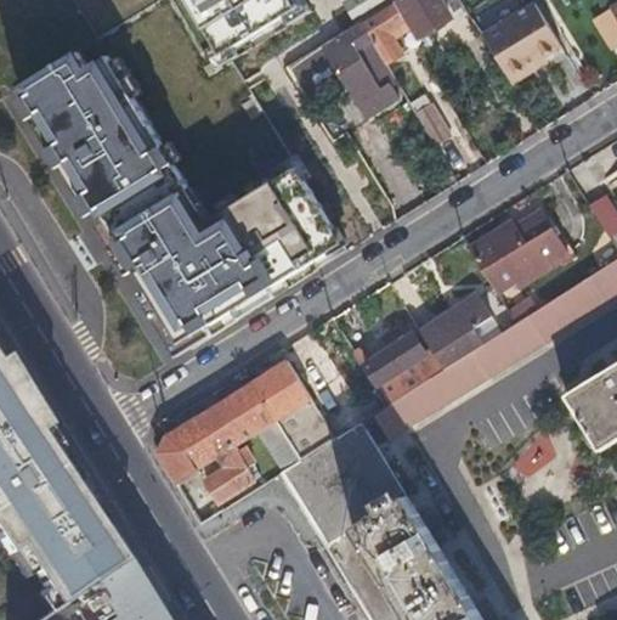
[(176,0),(194,32),(250,0),(176,0)]
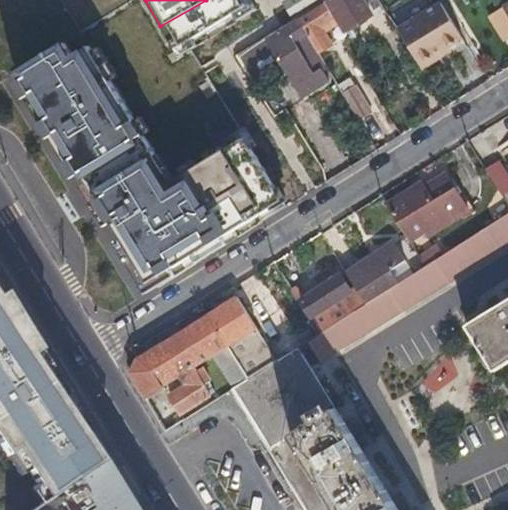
[(278,0),(283,11),(309,0),(278,0)]
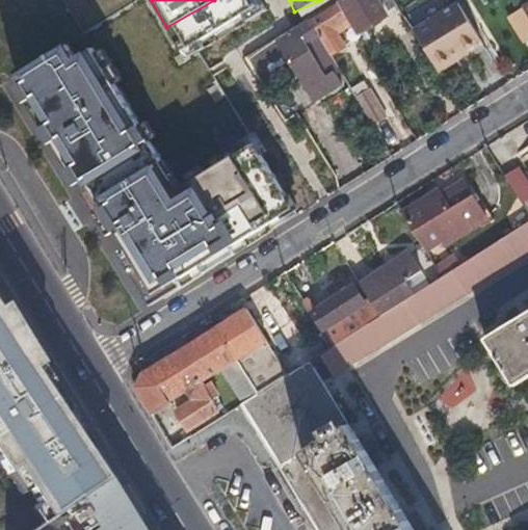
[(342,0),(314,17),(322,32),(335,53),(348,45),(341,30),(358,21),(345,0),(342,0)]
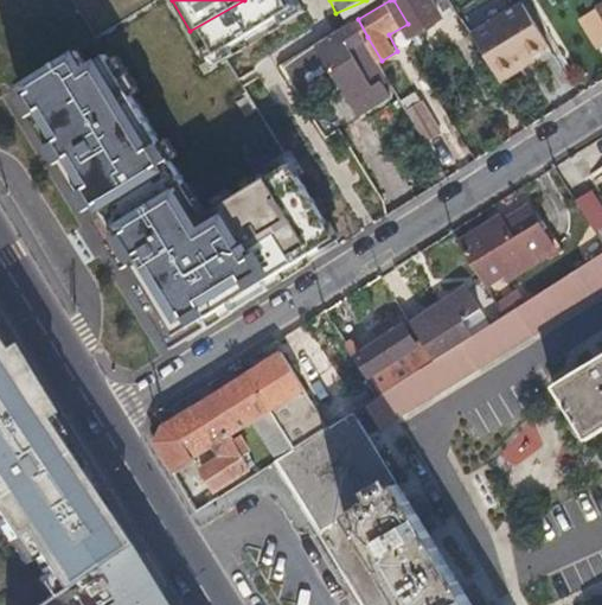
[(394,0),(408,24),(411,29),(440,11),(431,0),(394,0)]
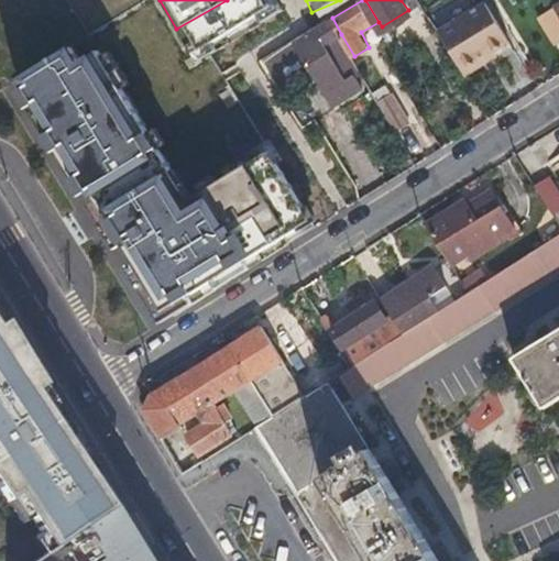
[(401,0),(408,10),(422,2),(420,0),(401,0)]
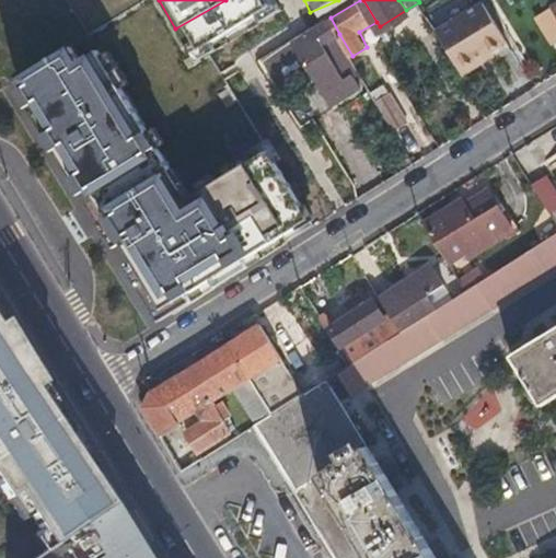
[(484,0),(442,25),(470,69),(516,42),(490,0),(484,0)]
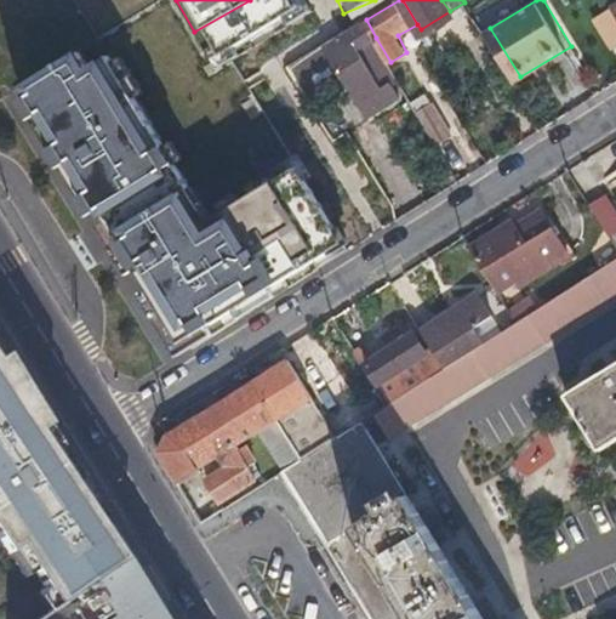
[(98,57),(26,101),(172,339),(272,279),(244,233),(216,250),(98,57)]
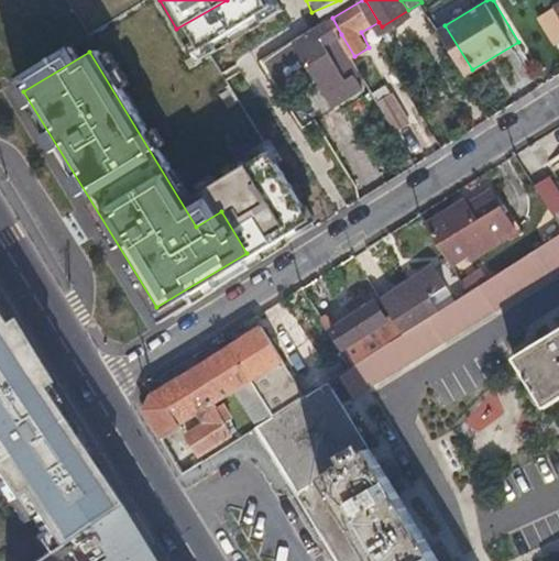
[(388,83),(375,91),(380,101),(394,92),(388,83)]
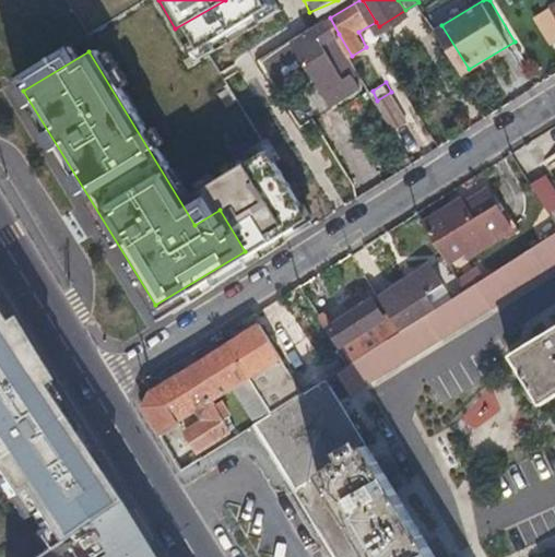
[(377,101),(394,129),(409,121),(391,92),(377,101)]
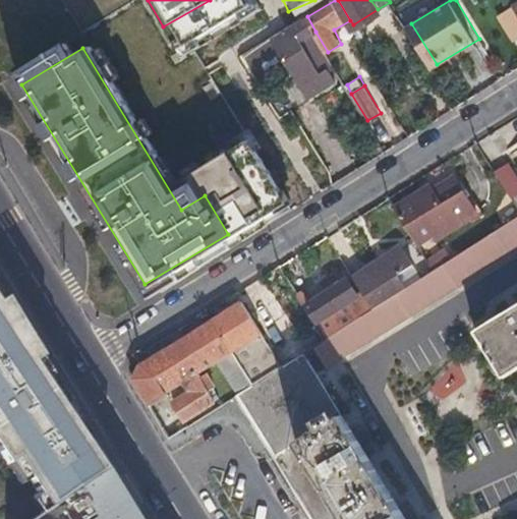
[(516,175),(509,164),(497,171),(516,203),(516,175)]
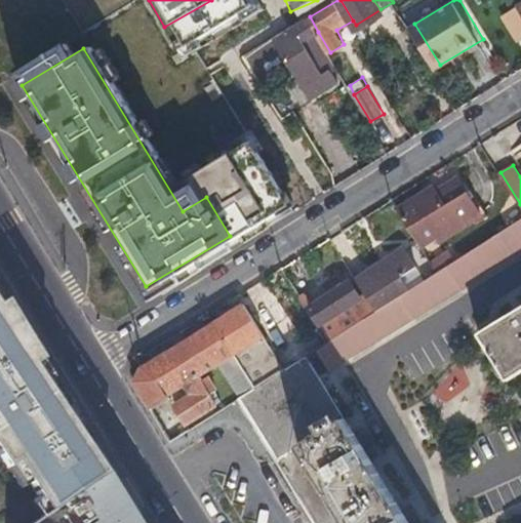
[(436,178),(399,200),(427,245),(444,235),(446,239),(489,212),(467,176),(443,191),(436,178)]
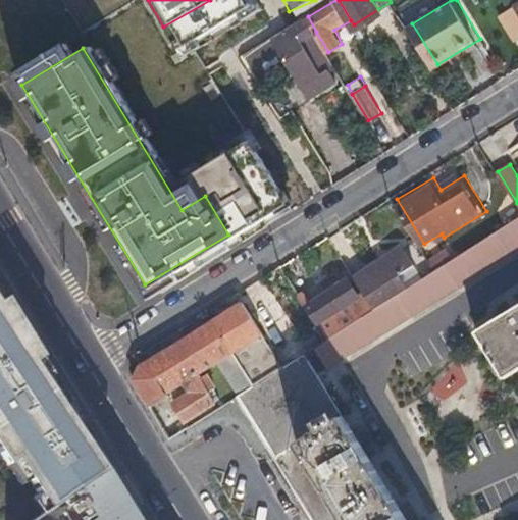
[(328,336),(326,338),(340,357),(517,244),(517,216),(432,270),(377,306),(343,328),(328,336)]
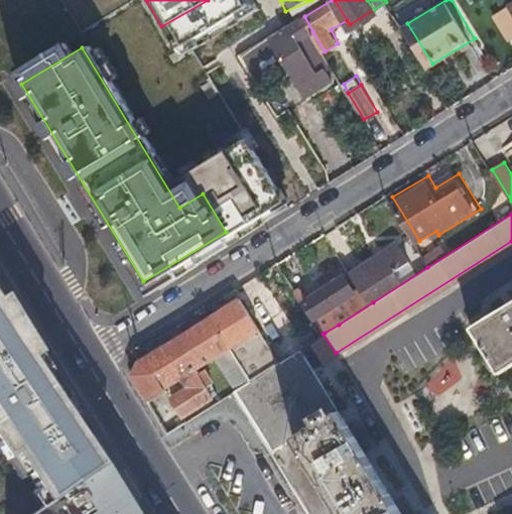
[(355,265),(369,289),(417,260),(402,236),(355,265)]
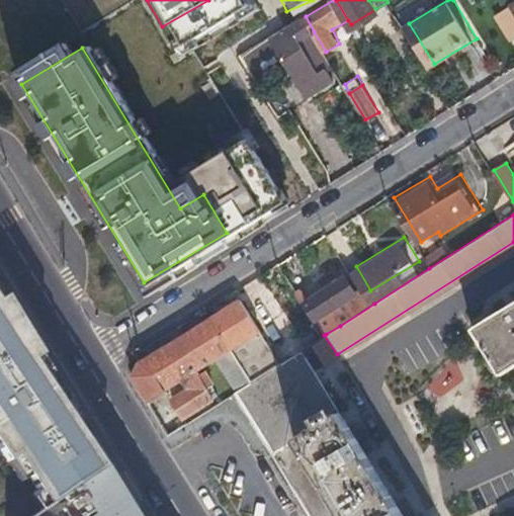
[(304,299),(326,334),(340,326),(374,304),(352,269),(304,299)]
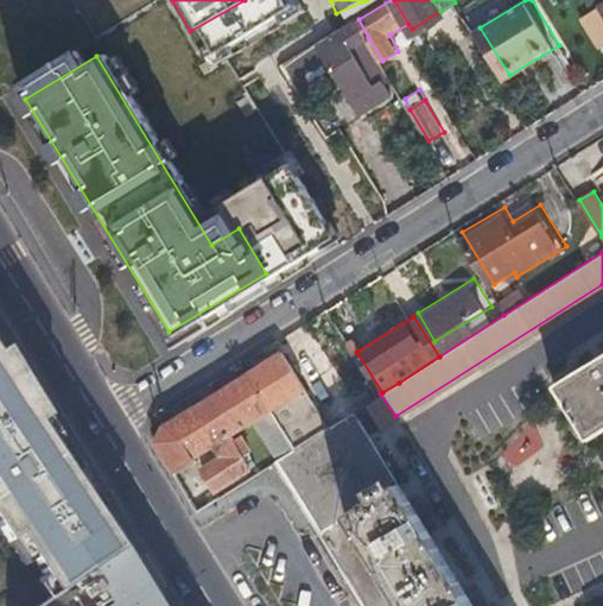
[(82,581),(133,548),(0,345),(0,502),(29,542),(50,530),(82,581)]
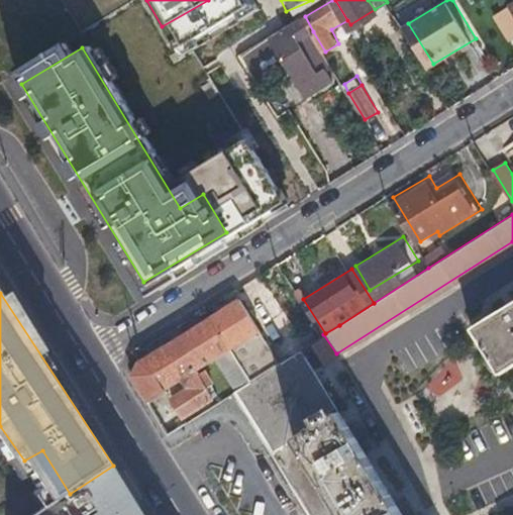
[(238,297),(207,317),(248,382),(280,362),(238,297)]
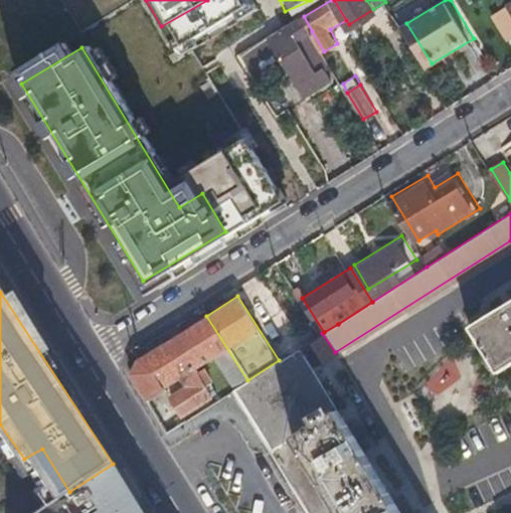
[(510,299),(473,322),(500,368),(510,361),(510,299)]
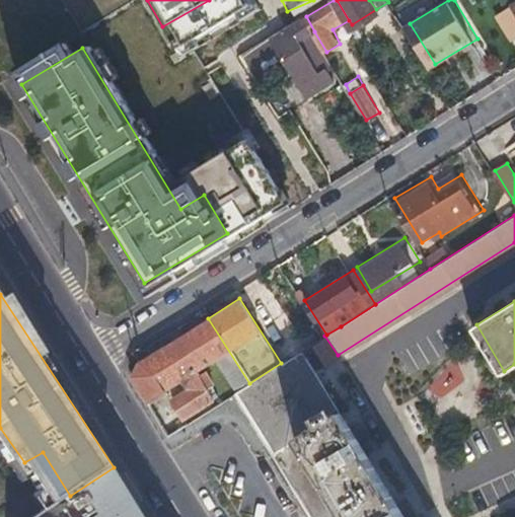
[(141,360),(134,374),(151,402),(167,391),(163,384),(179,374),(190,389),(172,399),(184,415),(214,395),(198,371),(216,361),(237,391),(249,383),(208,318),(141,360)]
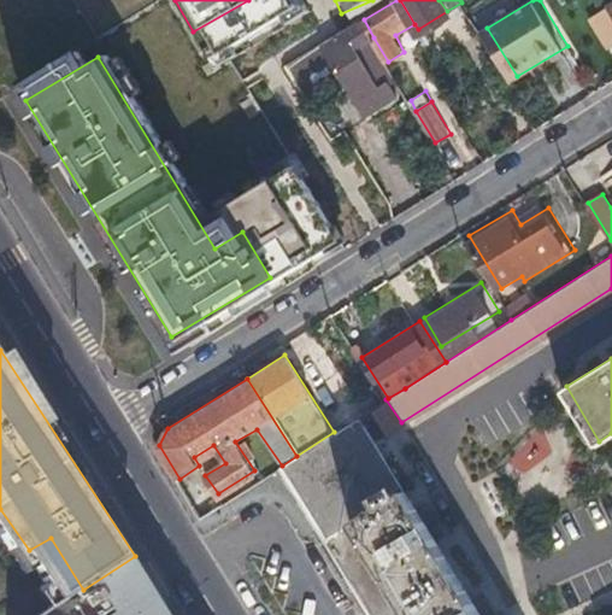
[(334,432),(296,456),(282,466),(372,614),(405,614),(400,607),(348,525),(404,488),(359,416),(334,432)]
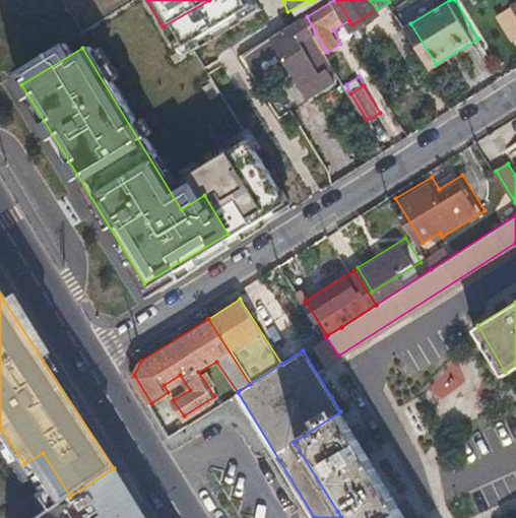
[(164,385),(168,392),(173,400),(190,390),(180,375),(164,385)]
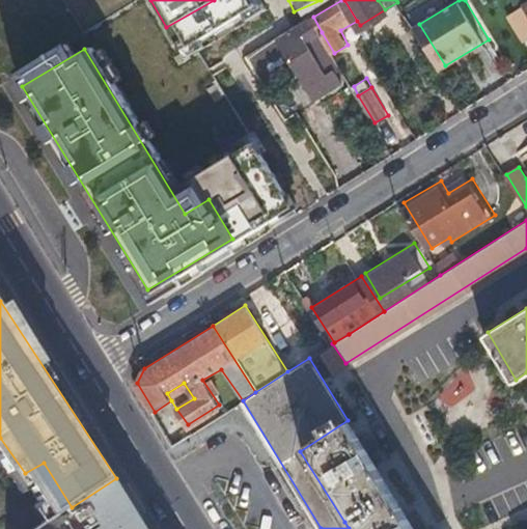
[(392,492),(348,420),(300,451),(344,522),(392,492)]
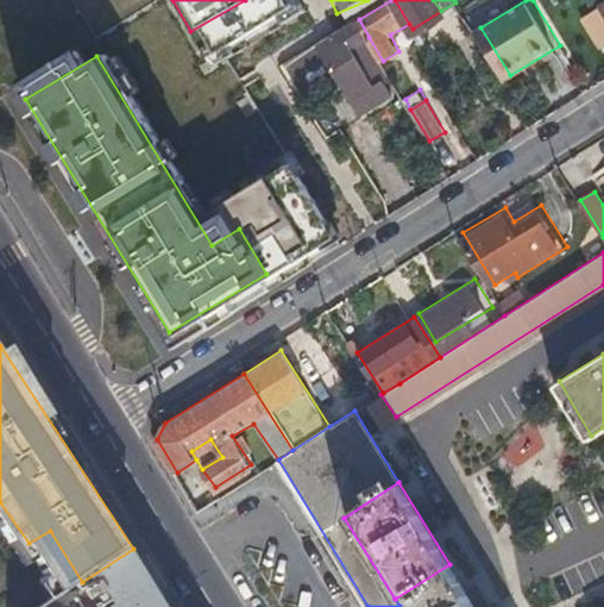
[(82,582),(43,606),(168,606),(133,549),(82,582)]
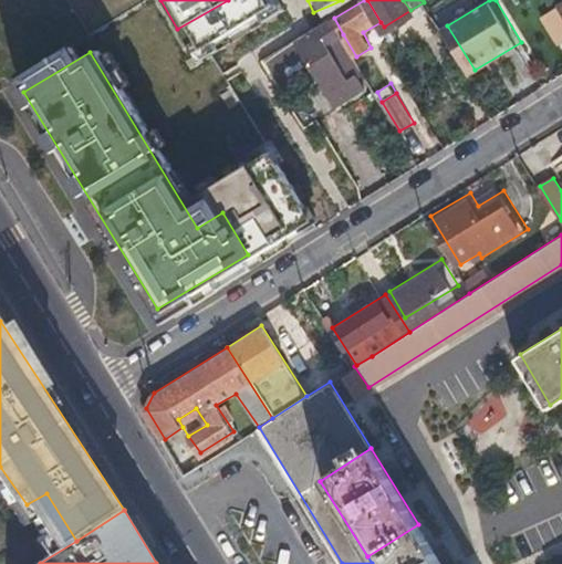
[(367,556),(372,563),(443,563),(418,524),(367,556)]
